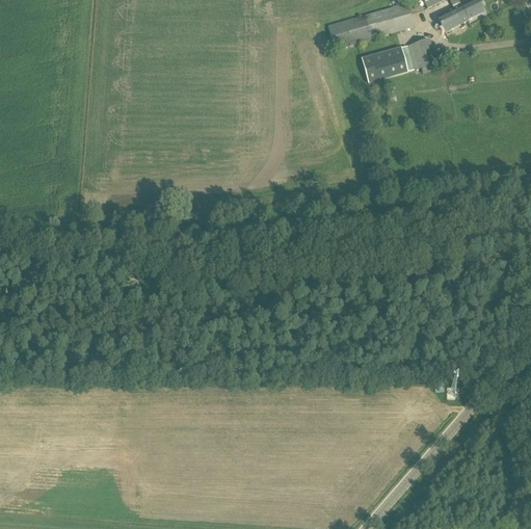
[(435,16),(444,31),(468,20),(467,19),(482,11),(476,0),(470,0),(460,5),(459,4),(435,16)]
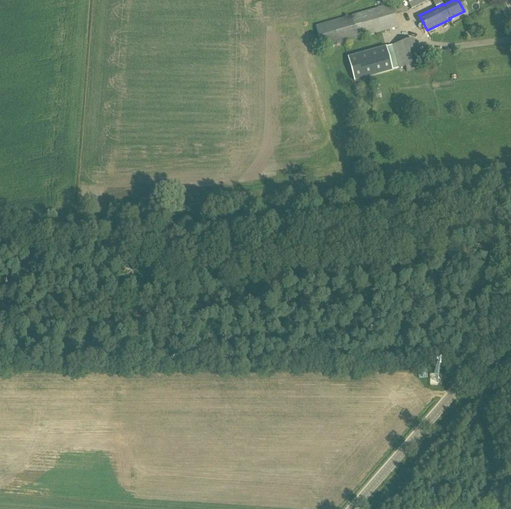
[(315,24),(322,47),(397,25),(391,2),(315,24)]
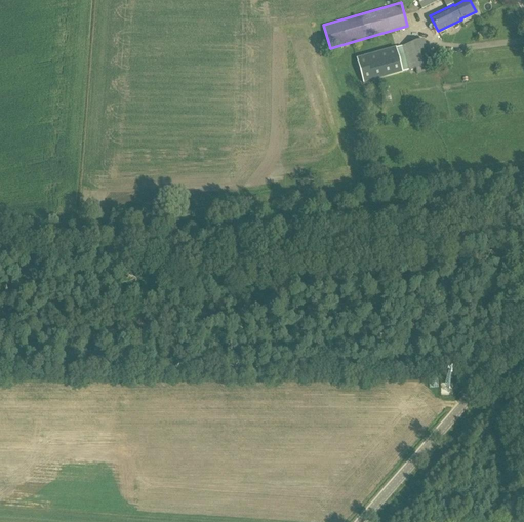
[(431,38),(420,38),(419,56),(412,56),(411,65),(430,65),(431,38)]
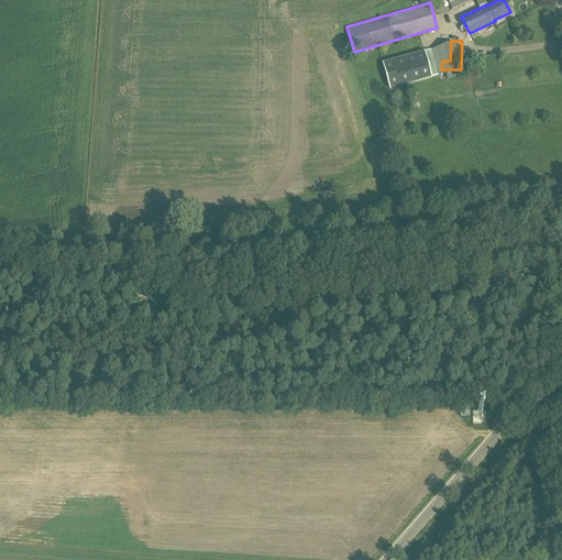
[(382,62),(388,87),(431,75),(423,50),(382,62)]
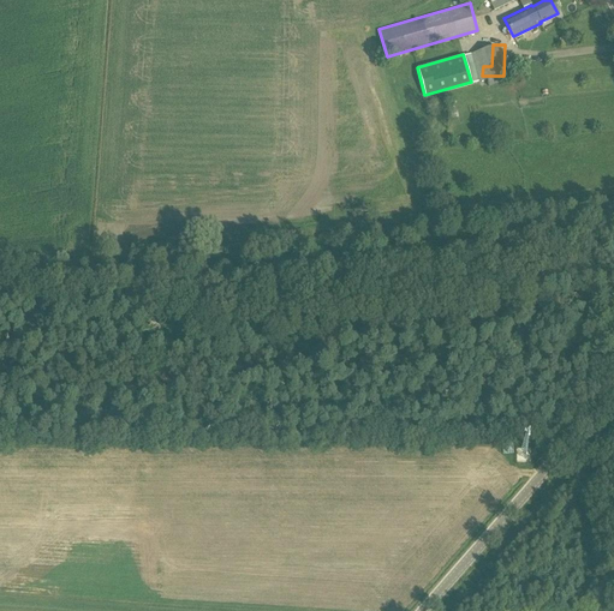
[(437,105),(435,96),(425,100),(428,107),(437,105)]
